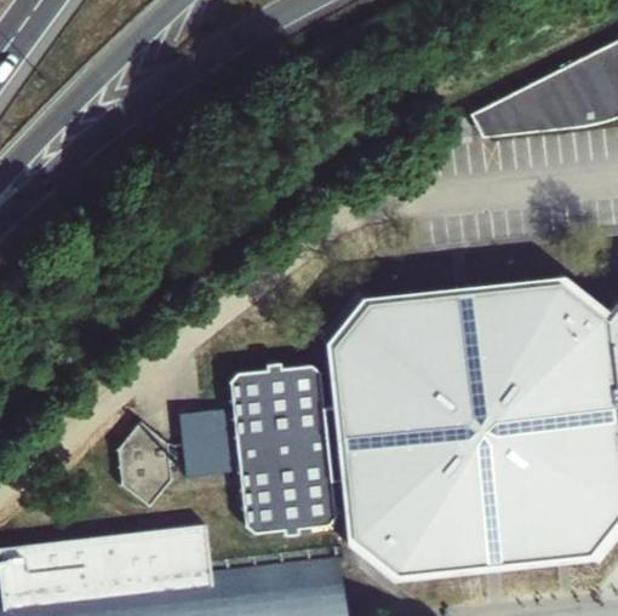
[(617,44),(501,104),(503,130),(598,119),(600,119),(604,117),(606,117),(610,116),(612,116),(613,115),(616,115),(617,114),(617,44)]
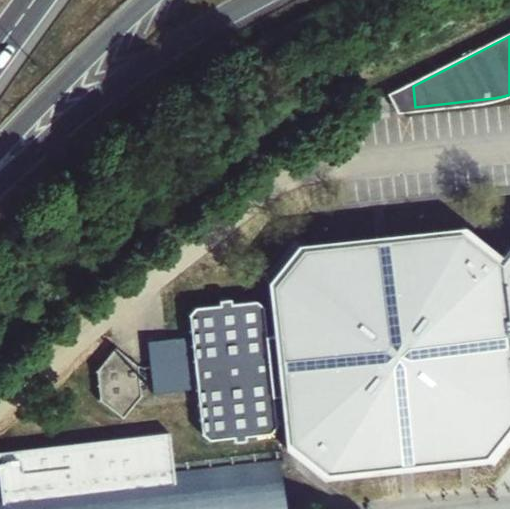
[(196,306),(189,314),(202,431),(211,439),(267,432),(274,423),(273,394),(294,393),(298,439),(329,464),(478,448),(505,417),(503,395),(509,393),(509,282),(492,284),(490,264),(462,241),(307,255),(282,286),(286,331),(265,334),(262,306),(253,300),(196,306)]
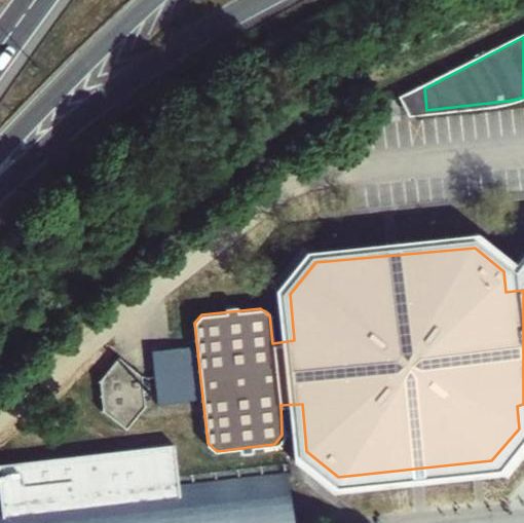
[(191,345),(151,349),(157,404),(197,400),(191,345)]
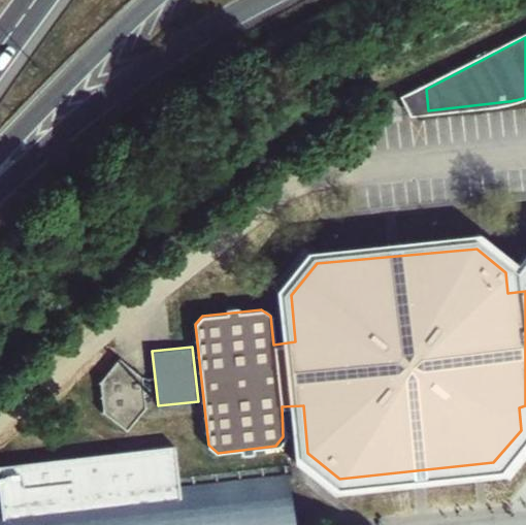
[(118,359),(99,383),(102,415),(126,431),(145,406),(142,376),(118,359)]
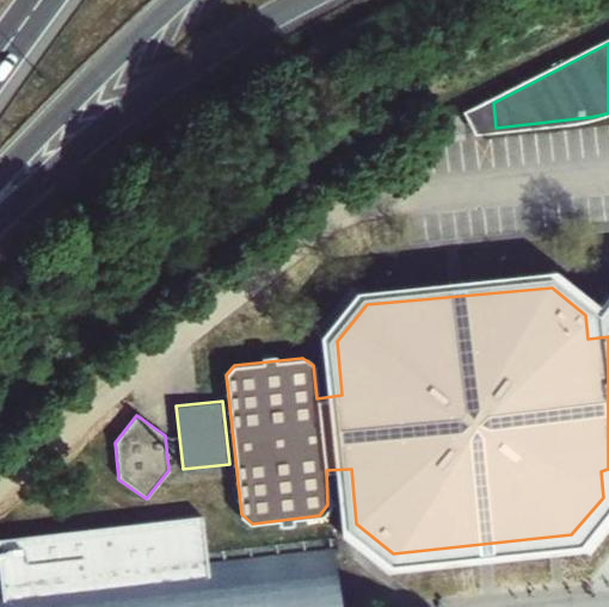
[(339,606),(333,550),(0,589),(0,606),(339,606)]
